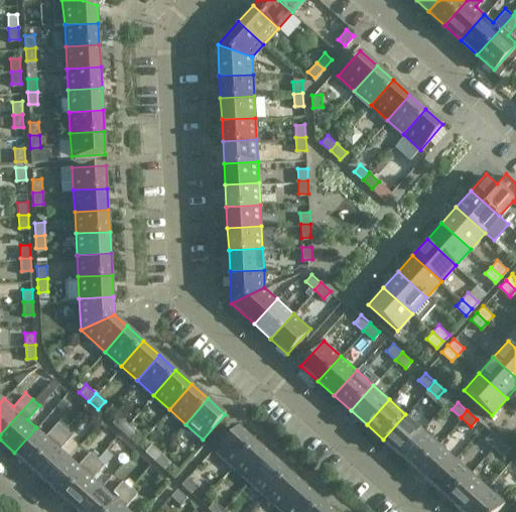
[(122,429),(128,422),(118,414),(112,421),(122,429)]
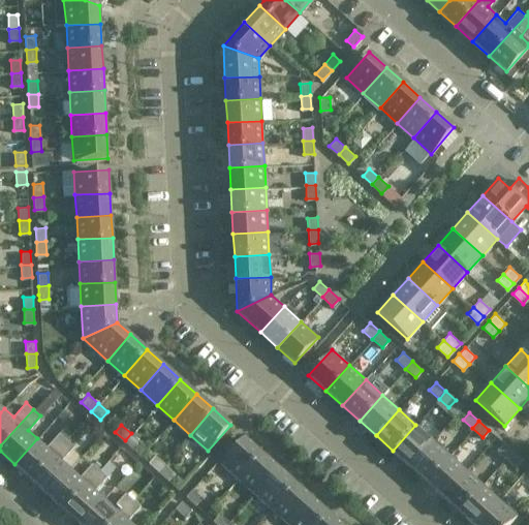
[(415,425),(393,451),(409,465),(433,439),(415,425)]
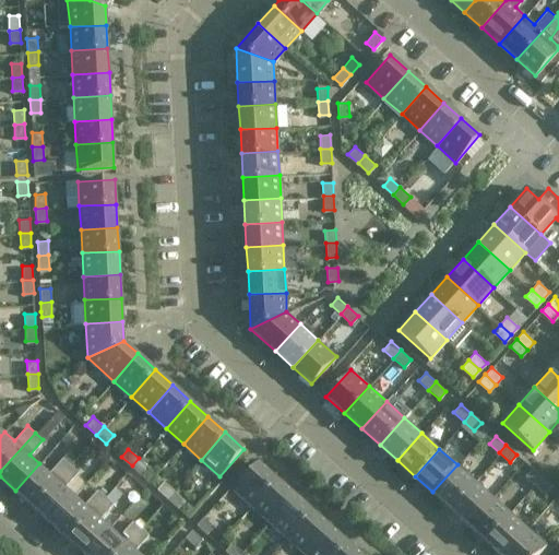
[(39,463),(15,491),(33,506),(70,464),(62,457),(49,472),(39,463)]
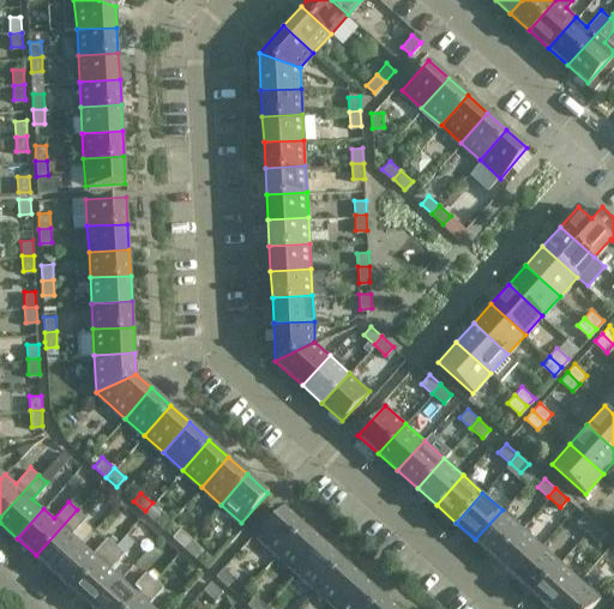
[(145,511),(156,522),(163,513),(152,502),(145,511)]
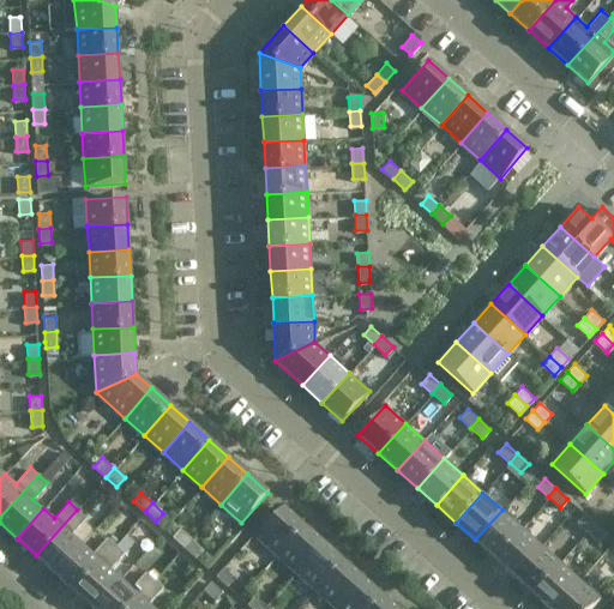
[(256,536),(276,554),(304,524),(283,506),(256,536)]
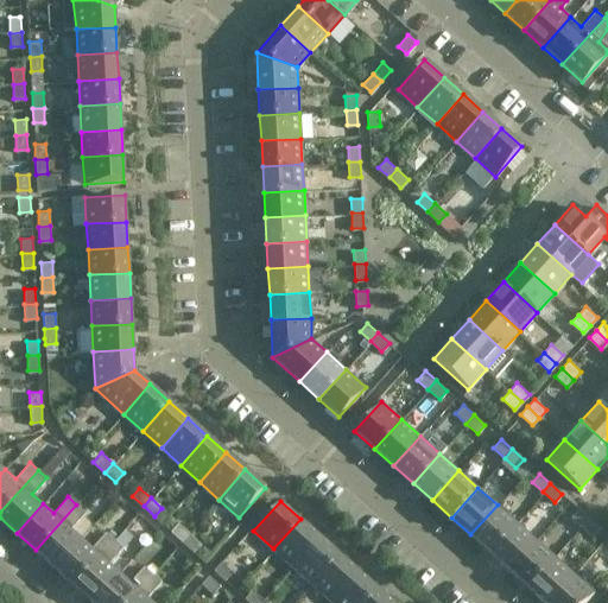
[(76,505),(36,550),(55,567),(82,537),(71,528),(86,512),(76,505)]
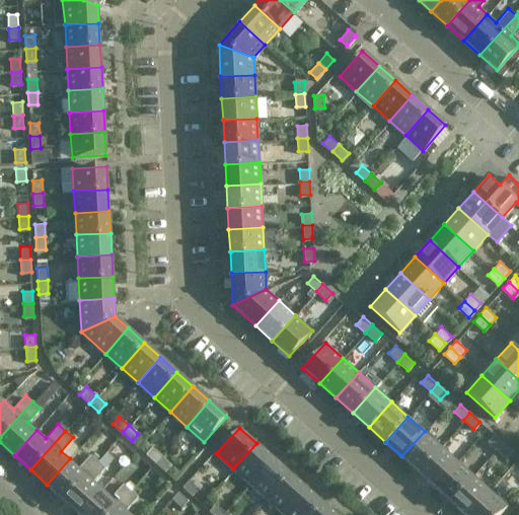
[(425,431),(401,456),(418,471),(441,446),(425,431)]
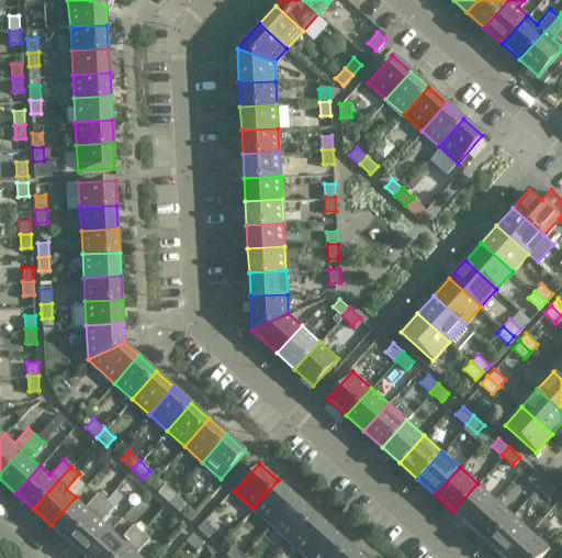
[(544,479),(535,470),(527,478),(537,487),(544,479)]
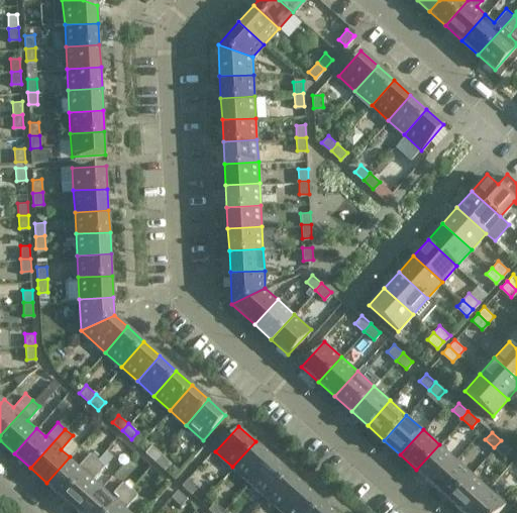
[(501,440),(494,447),(504,456),(510,449),(501,440)]
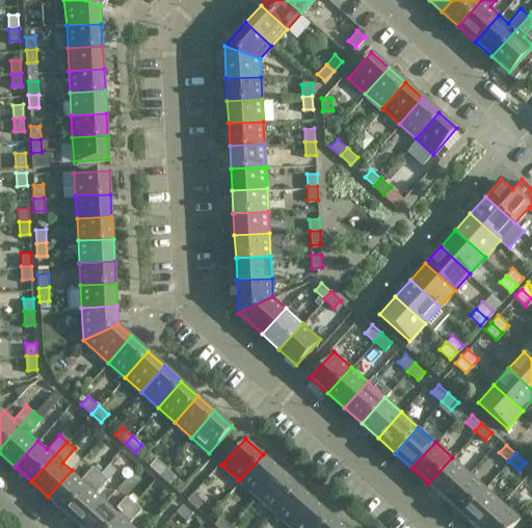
[(263,454),(239,480),(256,496),(280,470),(263,454)]
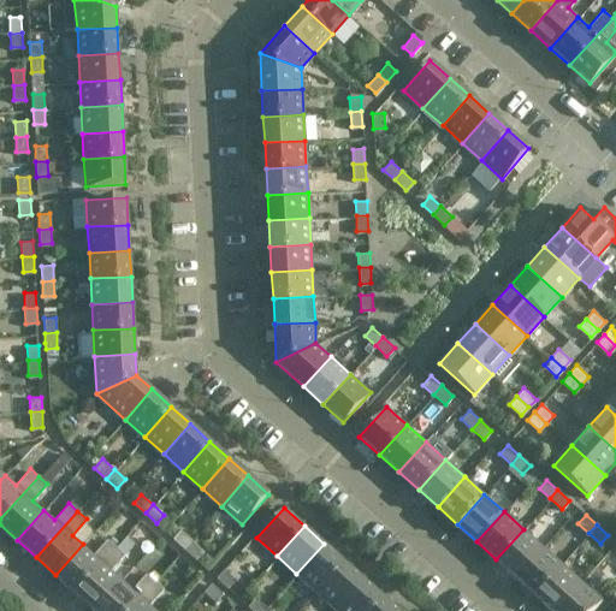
[(75,592),(117,545),(125,535),(117,527),(93,553),(83,544),(55,575),(75,592)]
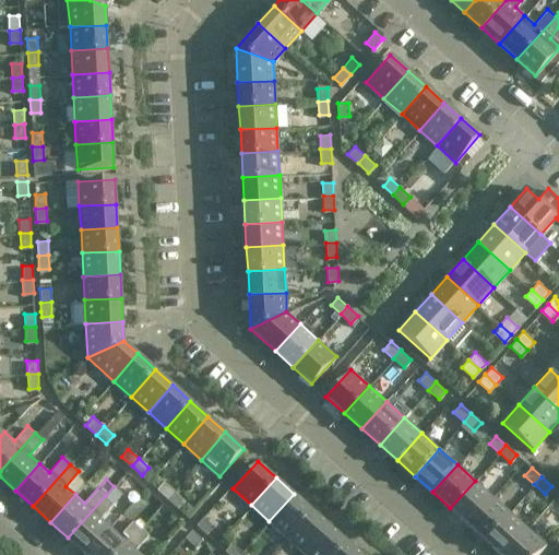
[(167,497),(174,489),(164,481),(156,488),(167,497)]
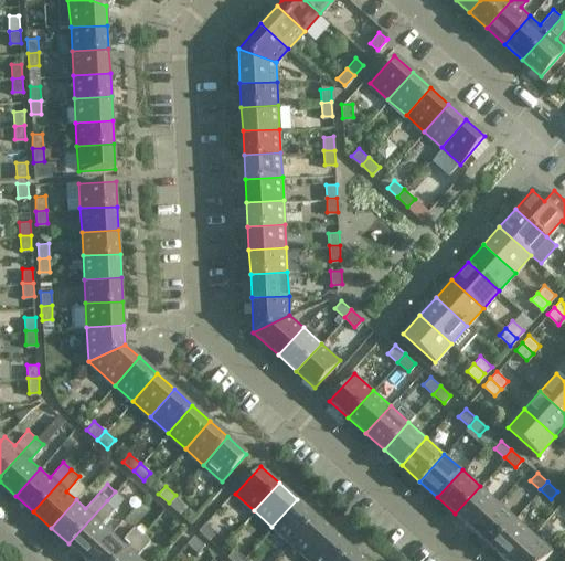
[(480,486),(455,514),(472,529),(498,501),(480,486)]
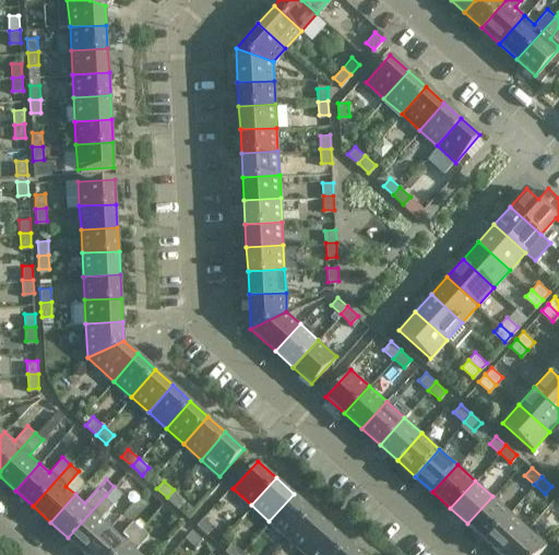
[(167,497),(177,507),(185,498),(174,489),(167,497)]
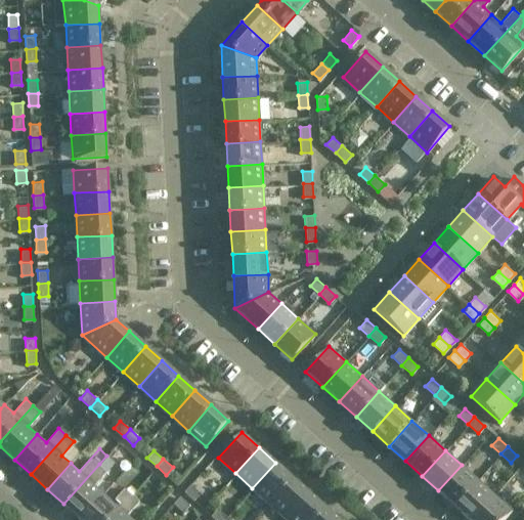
[(275,463),(252,488),(269,503),(292,477),(275,463)]
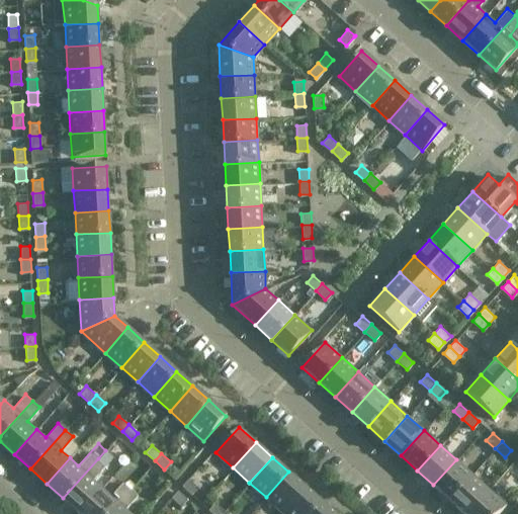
[(98,458),(63,498),(79,512),(102,487),(93,479),(105,465),(98,458)]
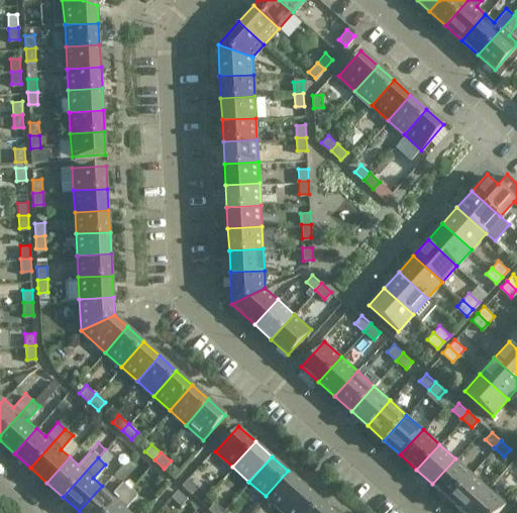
[(455,458),(432,484),(448,499),(472,473),(455,458)]
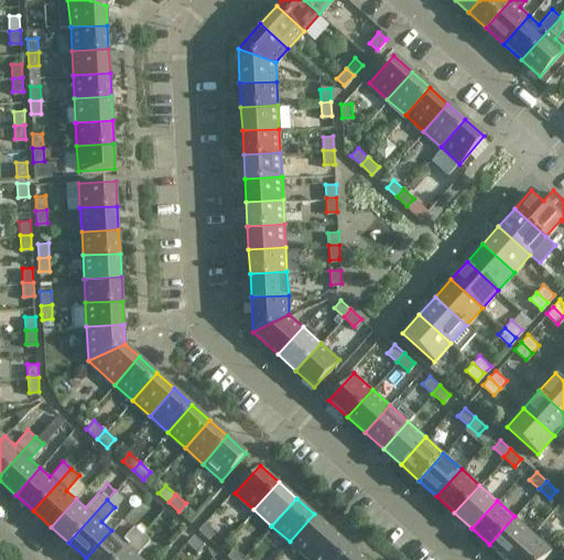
[(332,530),(314,514),(290,541),(307,558),(332,530)]
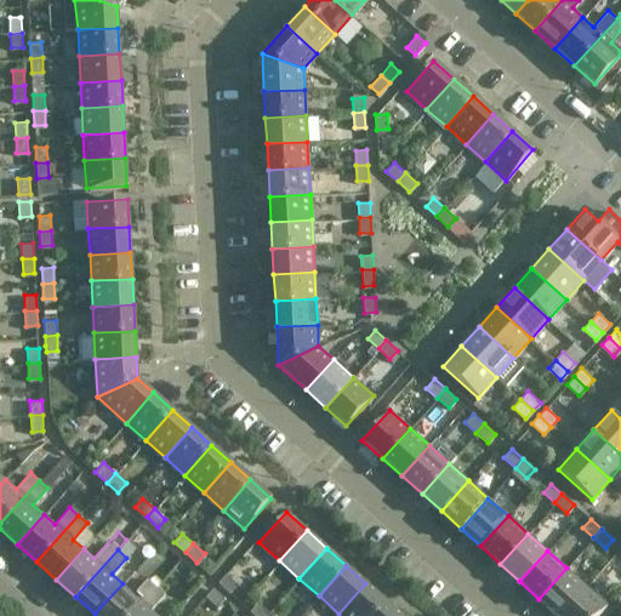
[(123,583),(95,614),(96,615),(127,615),(157,585),(165,574),(158,566),(134,593),(123,583)]
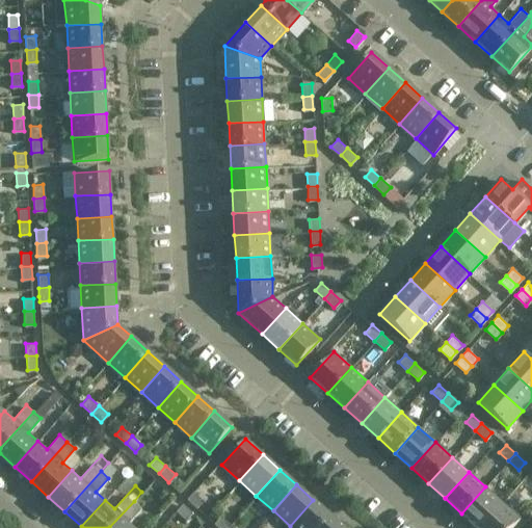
[(485,486),(461,513),(478,527),(502,502),(485,486)]
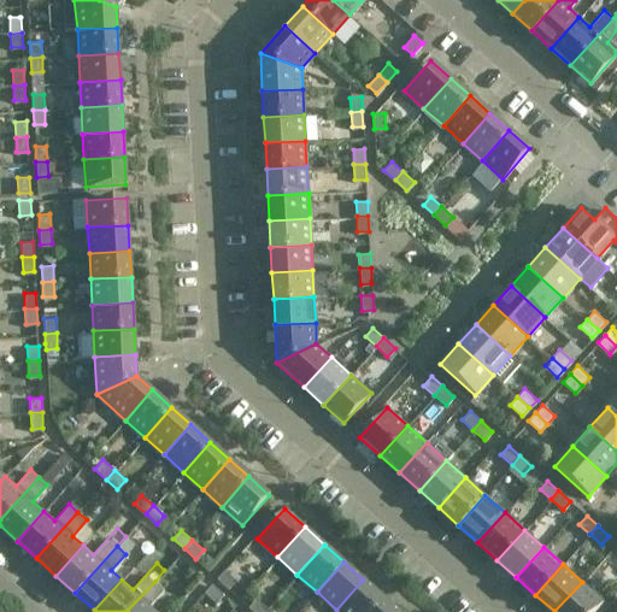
[(236,580),(224,569),(217,578),(228,588),(236,580)]
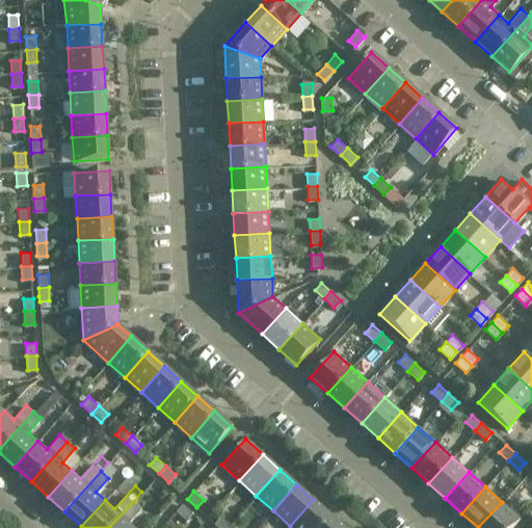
[(317,527),(329,515),(313,500),(290,526),(292,527),(317,527)]
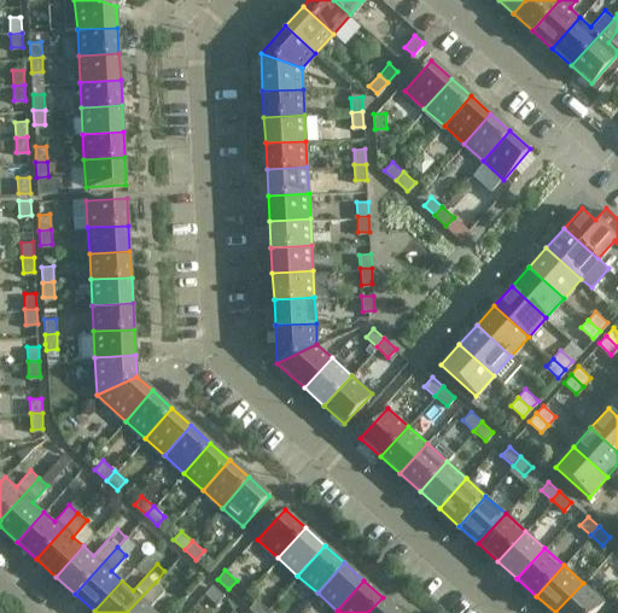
[(156,582),(127,612),(157,612),(150,606),(164,590),(156,582)]
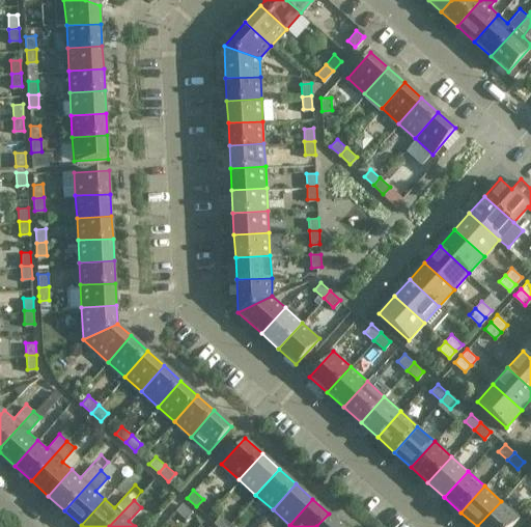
[(501,501),(477,526),(508,526),(519,517),(501,501)]
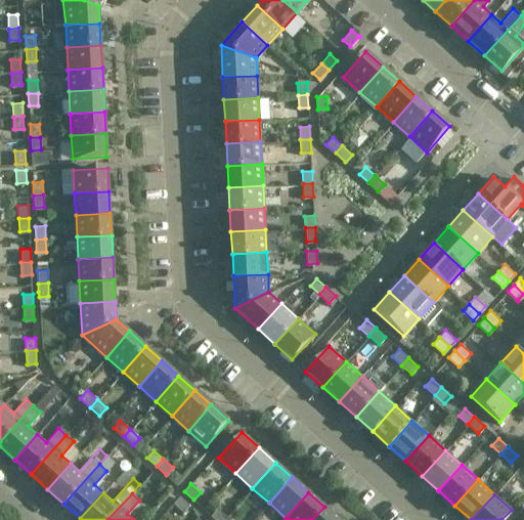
[(180,495),(174,503),(183,512),(189,505),(180,495)]
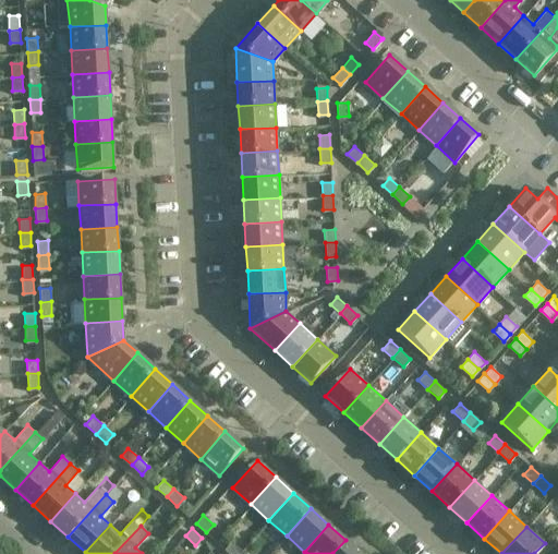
[(361,553),(346,540),(332,553),(361,553)]
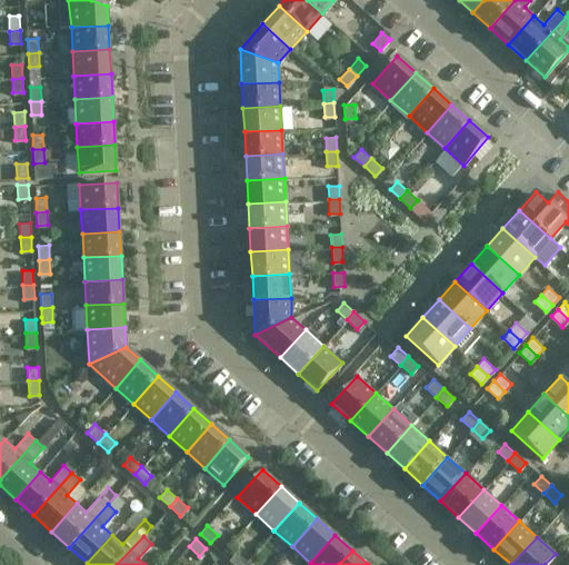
[(237,552),(229,559),(235,564),(242,564),(247,561),(237,552)]
